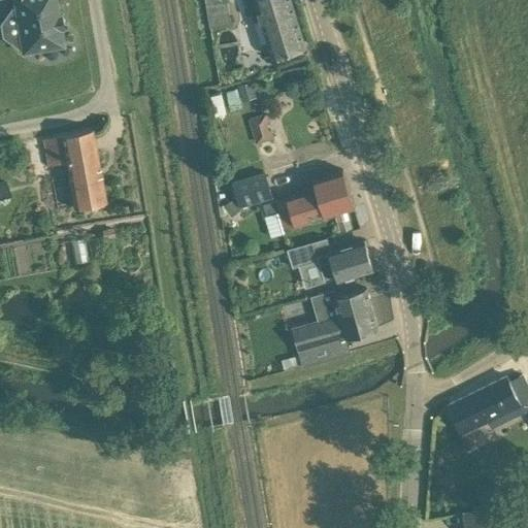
[(13,0),(19,31),(11,41),(22,50),(23,52),(63,44),(61,28),(62,28),(60,14),(58,14),(56,0),(13,0)]
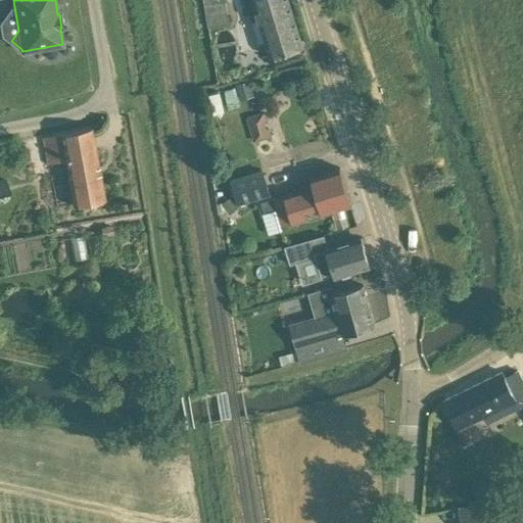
[(203,0),(207,24),(229,20),(226,3),(215,5),(214,0),(203,0)]
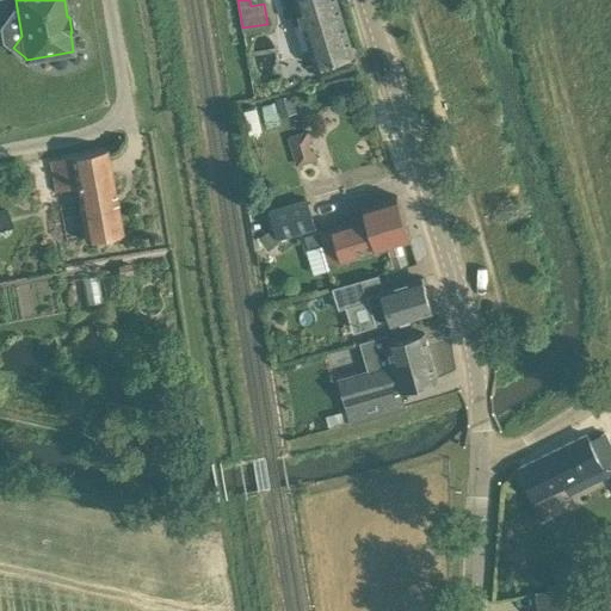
[(296,0),(316,66),(355,54),(337,0),(296,0)]
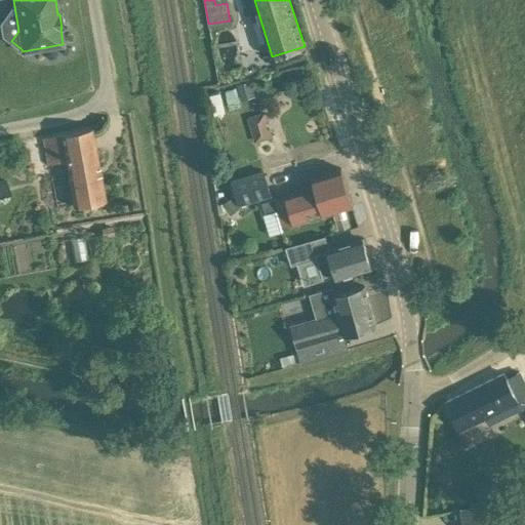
[(250,81),(238,84),(242,99),(254,95),(250,81)]
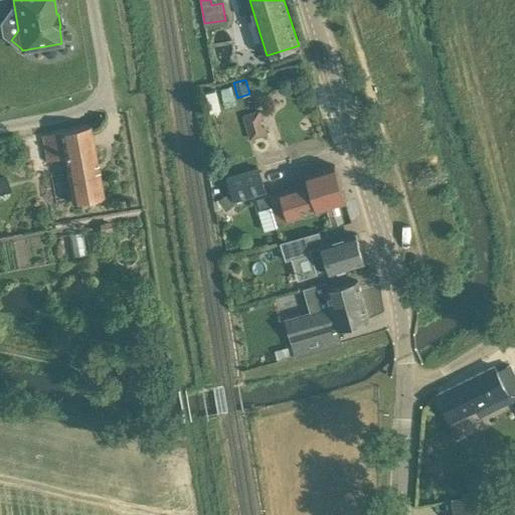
[(242,116),(250,141),(269,135),(266,126),(262,127),(260,119),(263,118),(261,110),(242,116)]
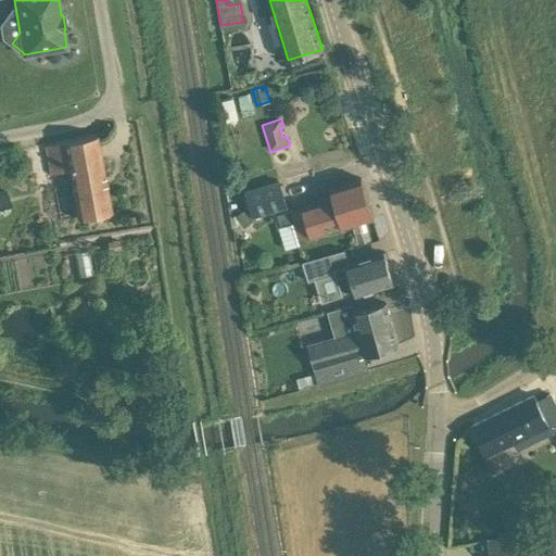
[(47,146),(50,167),(52,174),(68,169),(78,218),(111,212),(101,156),(97,135),(47,146)]
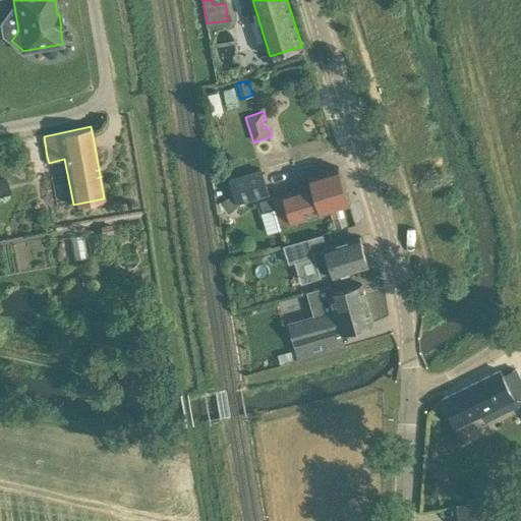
[(261,199),(264,210),(276,207),(280,222),(330,209),(336,230),(348,226),(343,206),(350,204),(339,166),(309,175),(312,184),(261,199)]
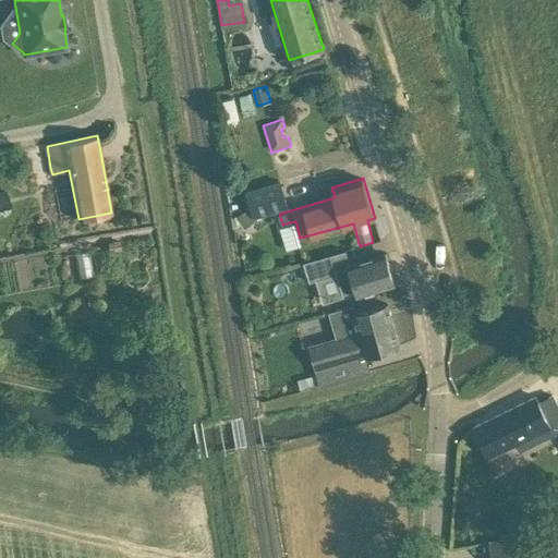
[(253,219),(257,218),(290,208),(281,181),(245,192),(249,206),(253,219)]
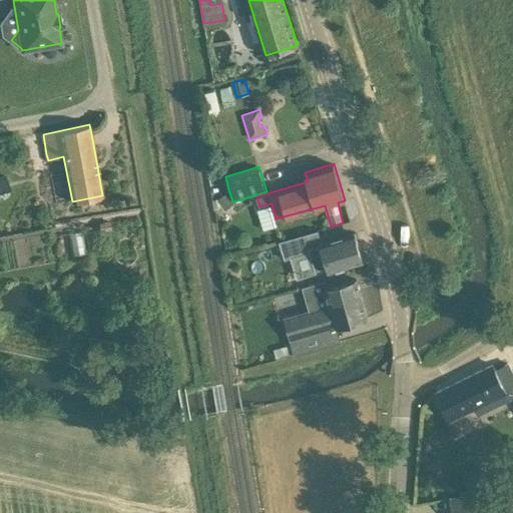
[(0,176),(0,192),(11,189),(6,175),(0,176)]
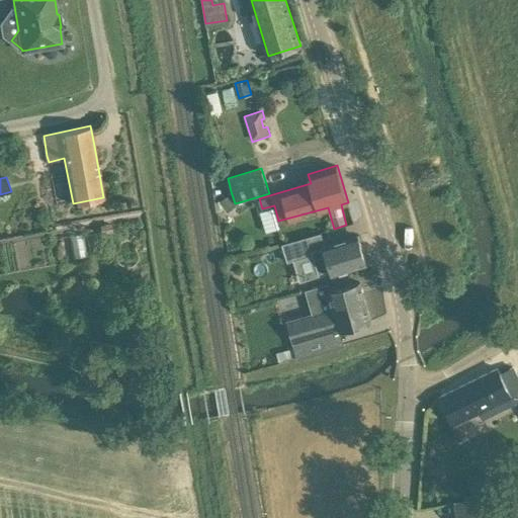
[(235,203),(231,191),(220,200),(228,211),(239,202),(235,203)]
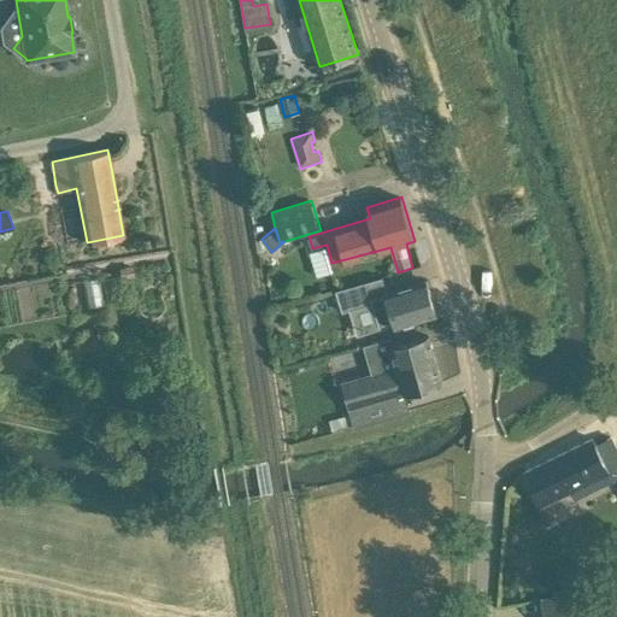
[(133,265),(119,266),(121,278),(134,276),(133,265)]
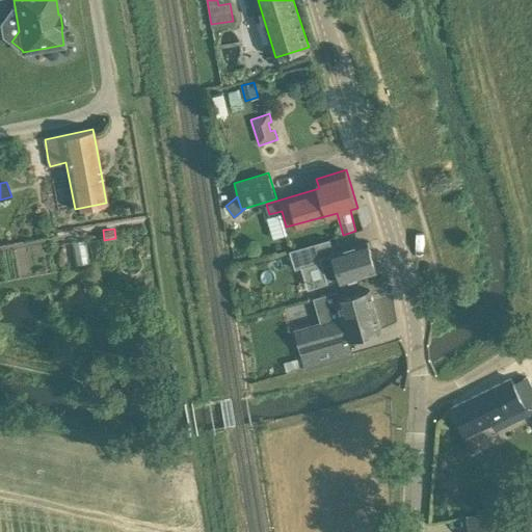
[(328,239),(289,250),(294,268),(321,261),(326,280),(340,275),(341,281),(376,269),(368,242),(333,253),(328,239)]
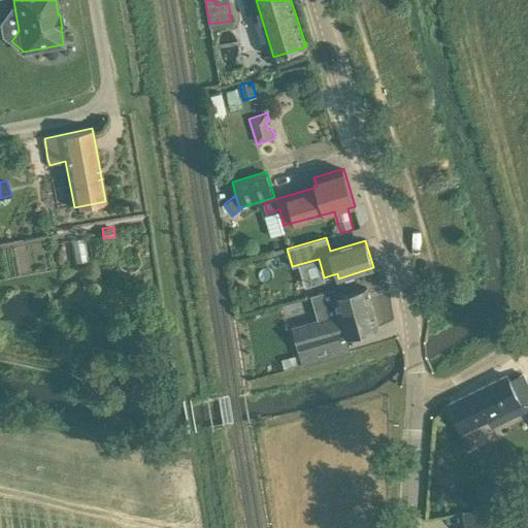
[(70,241),(74,263),(89,261),(85,238),(70,241)]
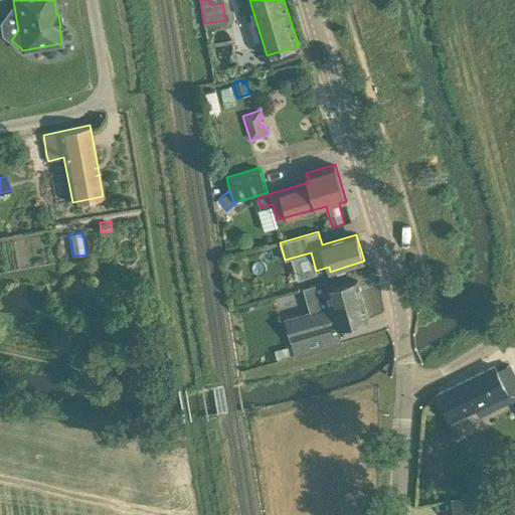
[(292,345),(296,356),(342,341),(338,327),(350,324),(369,319),(358,280),(339,286),(327,289),(332,308),(286,321),(292,345)]
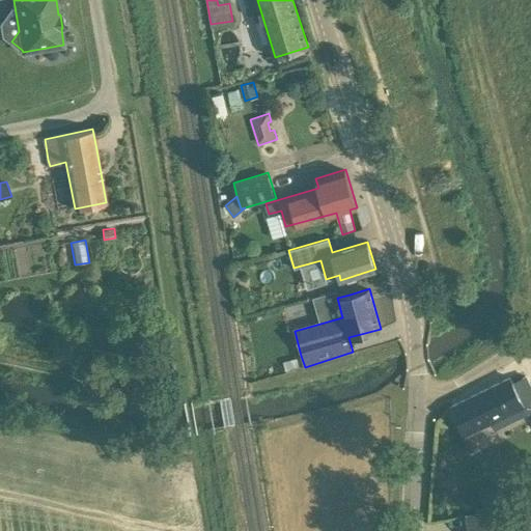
[(305,367),(301,356),(283,361),(286,372),(305,367)]
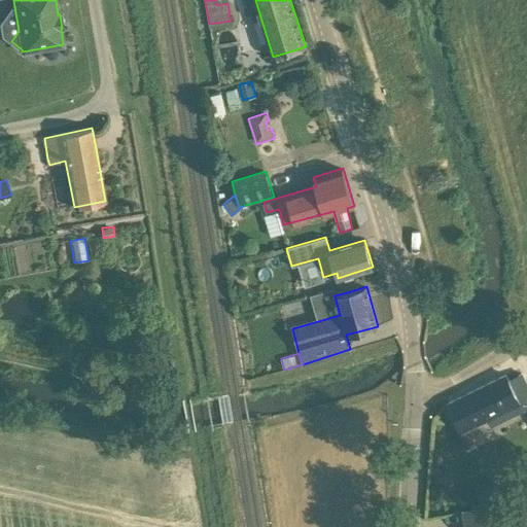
[(506,374),(448,402),(462,430),(493,415),(496,421),(526,406),(526,383),(522,373),(508,379),(506,374)]
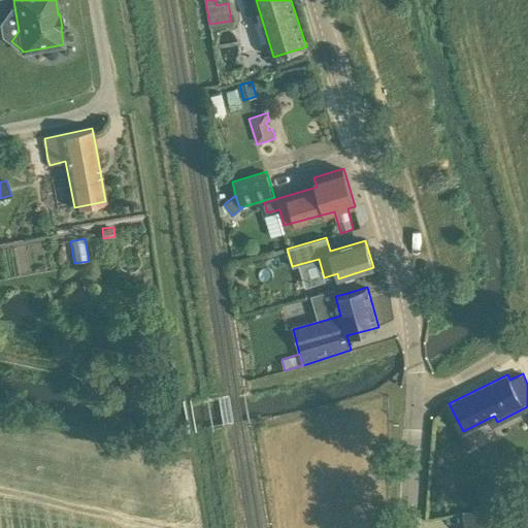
[(464,508),(467,527),(505,527),(500,501),(464,508)]
